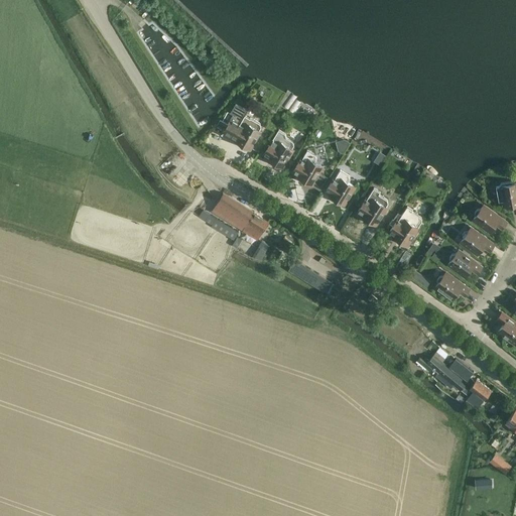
[(220,120),(217,125),(225,130),(224,131),(225,132),(231,136),(237,139),(236,141),(242,144),(243,147),(246,148),(248,148),(250,149),(260,131),(259,130),(261,127),(260,123),(250,117),(250,118),(245,115),(248,110),(243,107),(236,103),(230,113),(233,115),(231,118),(228,124),(220,120)]
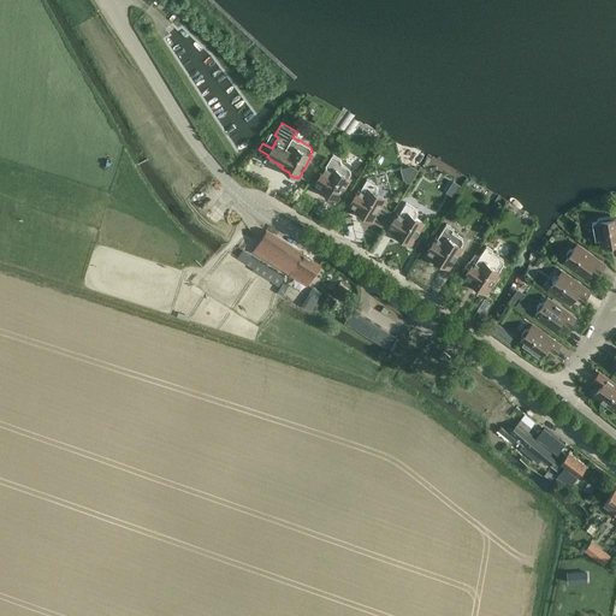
[(351,173),(350,169),(342,164),(341,159),(332,154),(326,166),(327,167),(325,170),(321,166),(315,177),(318,178),(315,183),(321,187),(320,189),(327,194),(329,197),(332,199),(335,199),(337,200),(350,178),(349,177),(351,173)]
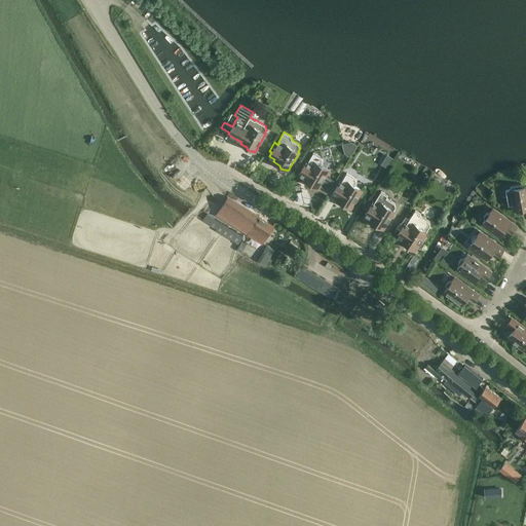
[(351,142),(342,145),(344,153),(349,156),(355,144),(351,142)]
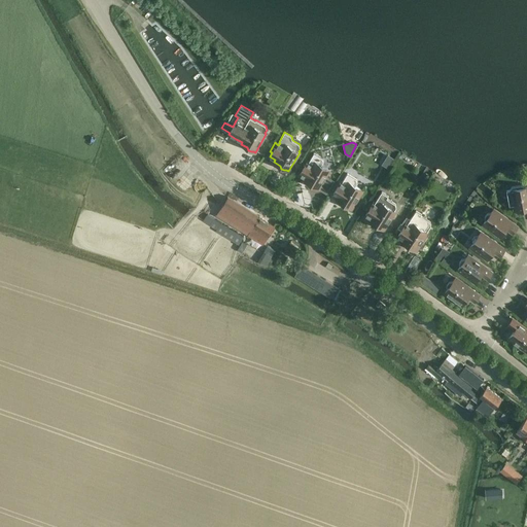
[(321,166),(323,162),(322,159),(314,153),(308,163),(307,162),(300,175),(306,178),(304,180),(311,184),(311,186),(314,188),(317,187),(318,188),(329,170),(321,166)]
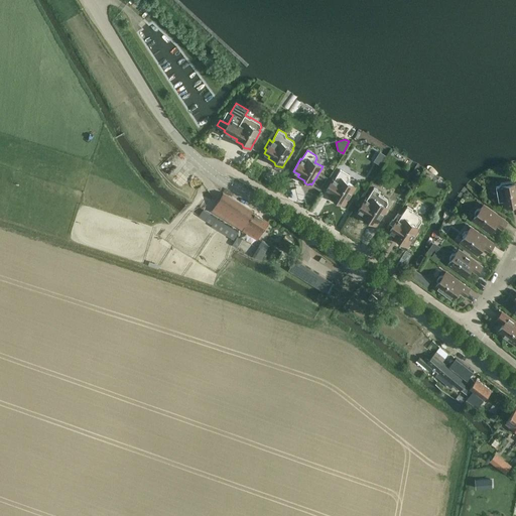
[(289,159),(284,166),(289,169),(293,162),(289,159)]
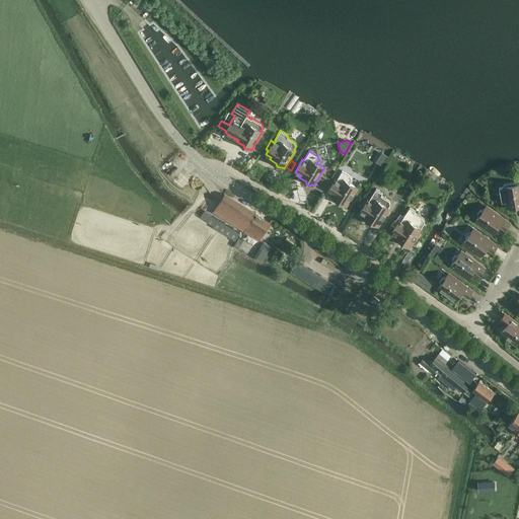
[(352,179),(351,176),(342,170),(337,179),(336,179),(327,192),(334,195),(331,197),(339,201),(339,204),(342,205),(345,205),(346,206),(357,188),(350,183),(352,179)]
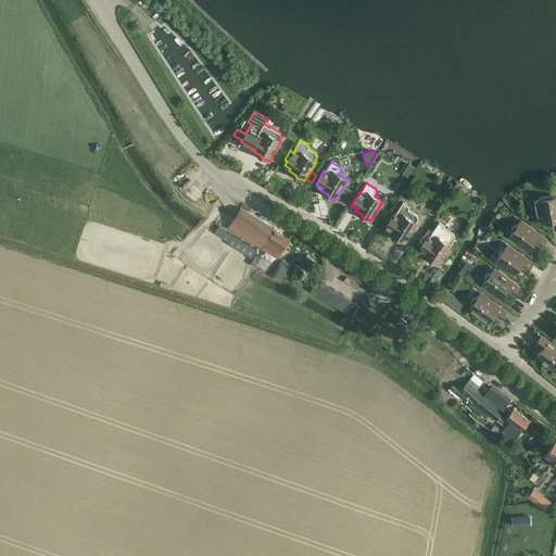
[(450,182),(444,190),(449,193),(454,186),(450,182)]
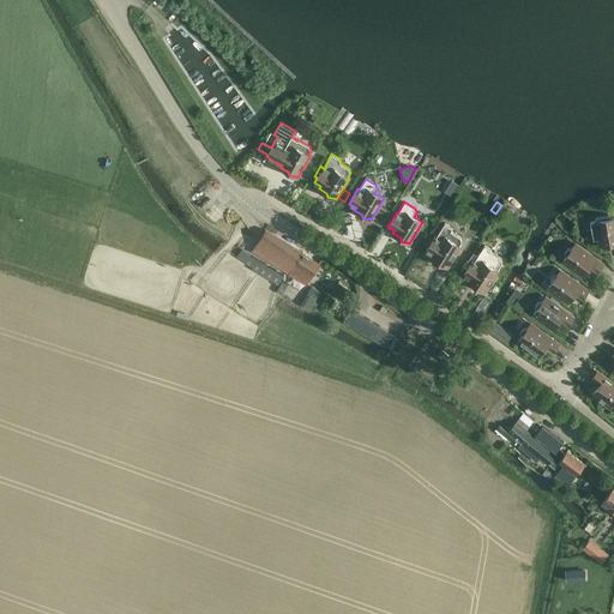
[(613,217),(612,218),(608,215),(603,216),(596,217),(594,222),(590,222),(594,240),(600,239),(600,245),(613,244),(613,252),(613,217)]
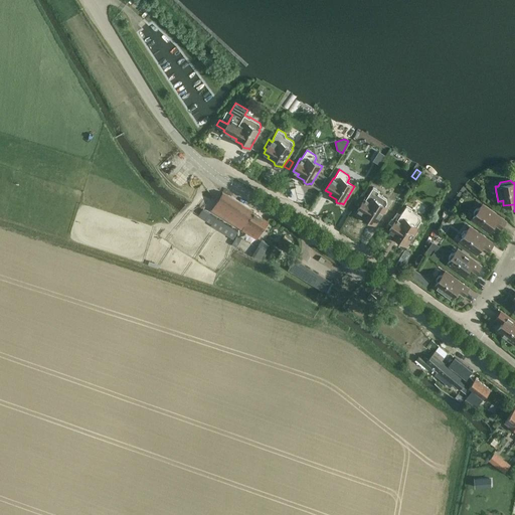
[(386,199),(378,193),(379,191),(373,187),(366,198),(365,198),(357,210),(362,213),(361,215),(367,219),(368,222),(370,223),(373,223),(375,224),(386,206),(385,206),(387,202),(386,199)]
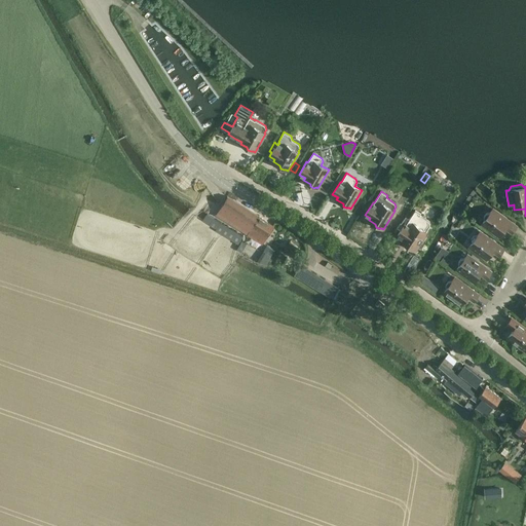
[(262,245),(274,225),(228,197),(217,216),(262,245)]
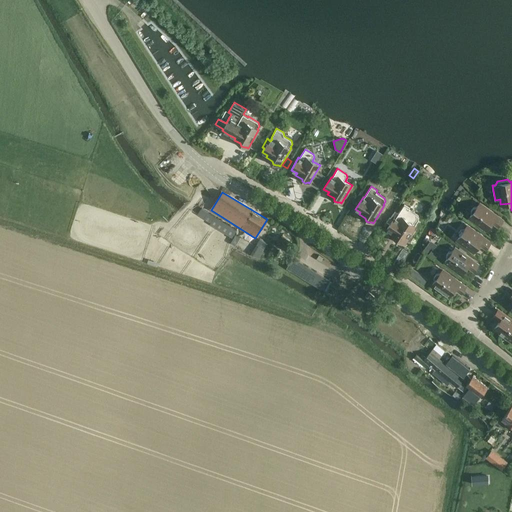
[(418,219),(418,215),(408,209),(409,208),(404,204),(395,218),(394,217),(386,229),(392,233),(390,235),(397,239),(397,241),(400,243),(402,242),(404,243),(415,226),(414,225),(417,222),(418,219)]
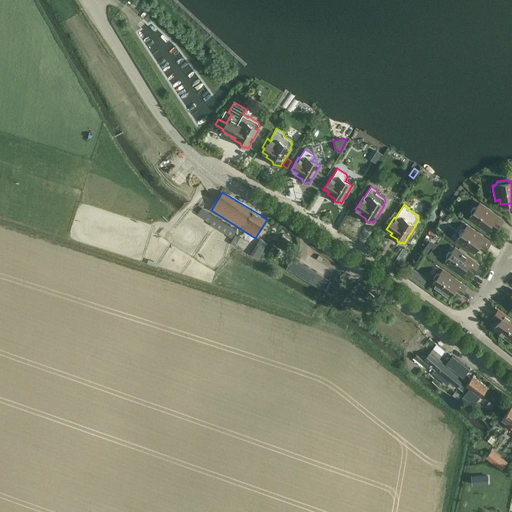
[(498,226),(502,220),(479,204),(477,207),(473,207),(471,210),(471,215),(469,218),(486,230),(492,221),(498,226)]
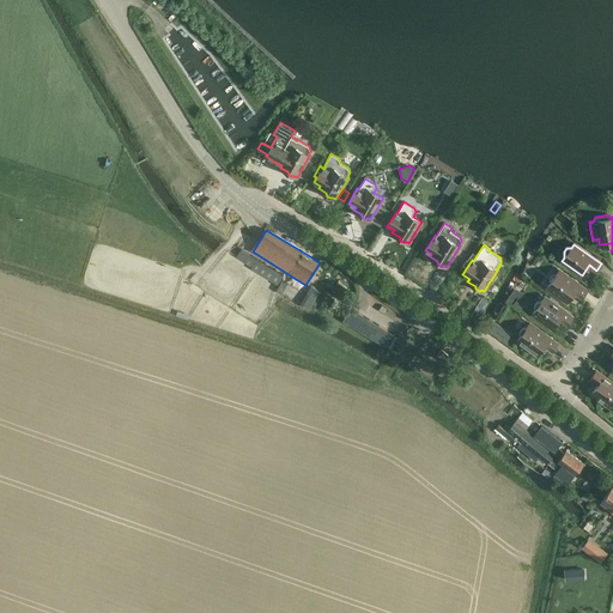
[(278,285),(283,274),(241,249),(236,258),(252,266),(250,268),(278,285)]
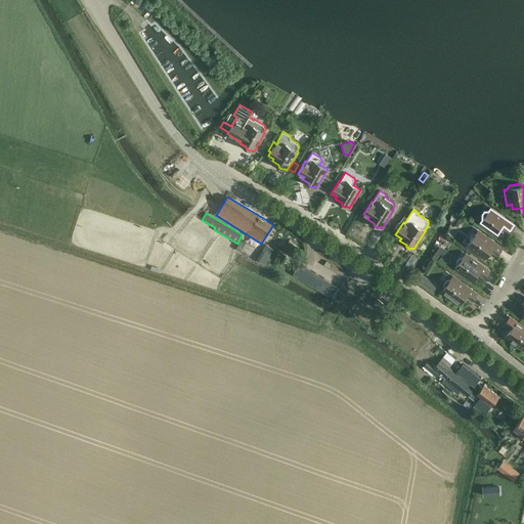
[(497,254),(501,249),(478,231),(476,234),(472,234),(469,238),(470,243),(468,246),(485,258),(491,249),(497,254)]
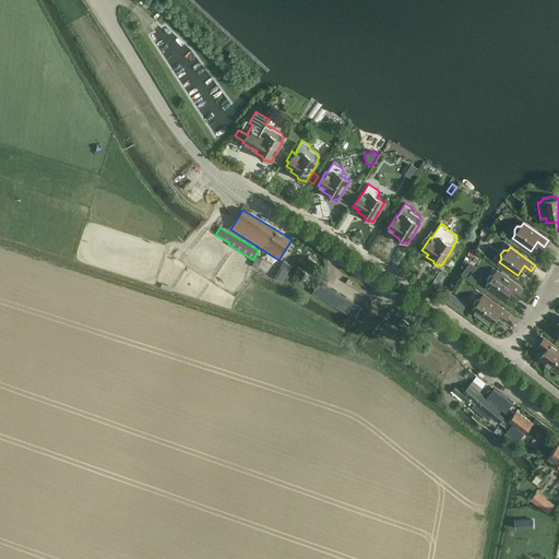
[(257,269),(257,268),(262,259),(257,257),(251,264),(251,265),(257,269)]
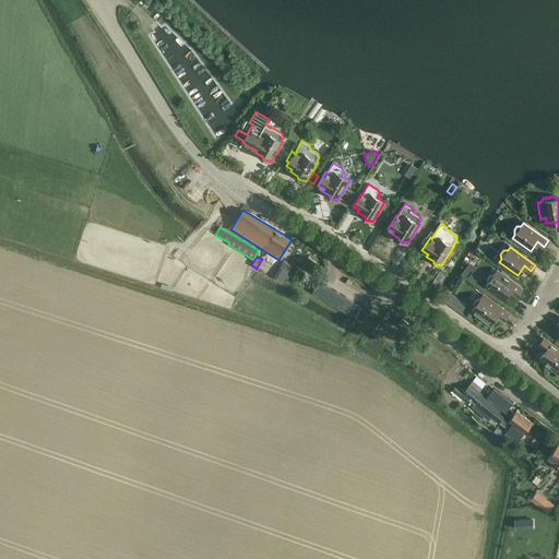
[(284,260),(281,266),(288,271),(292,265),(284,260)]
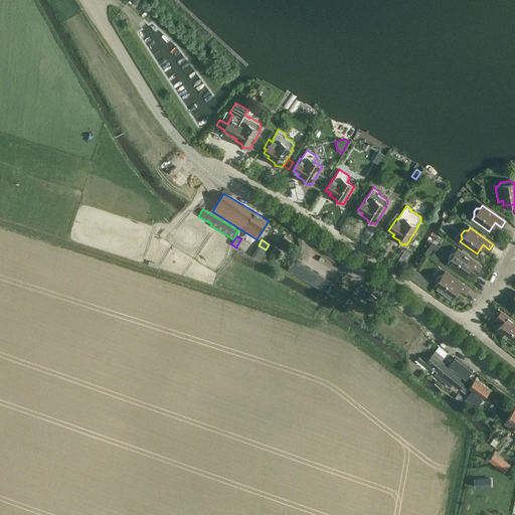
[(252,255),(260,260),(262,256),(264,252),(265,250),(258,246),(252,255)]
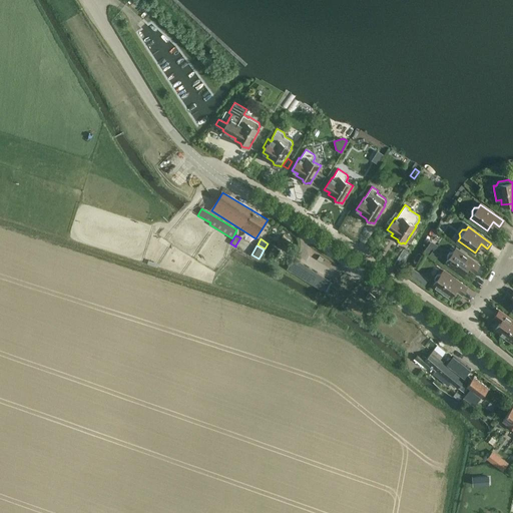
[(467,253),(460,248),(459,250),(456,248),(454,251),(449,252),(447,255),(448,260),(446,263),(462,275),(468,267),(475,271),(479,266),(466,255),(467,253)]
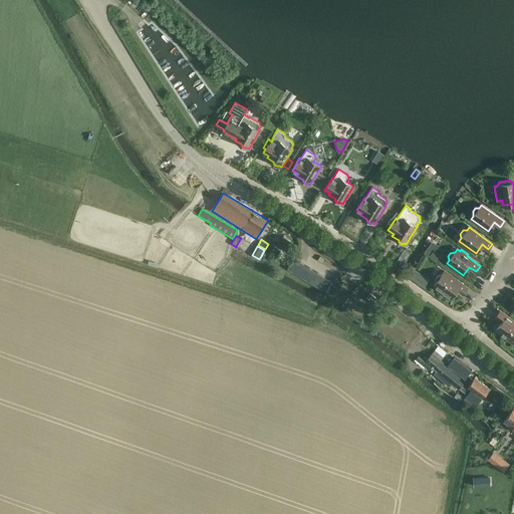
[(431,255),(430,255),(437,260),(441,254),(435,250),(434,250),(431,255)]
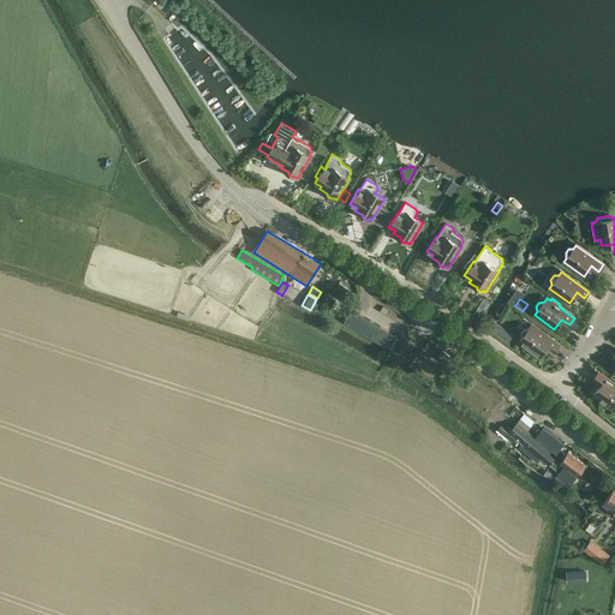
[(389,350),(396,336),(351,309),(344,322),(389,350)]
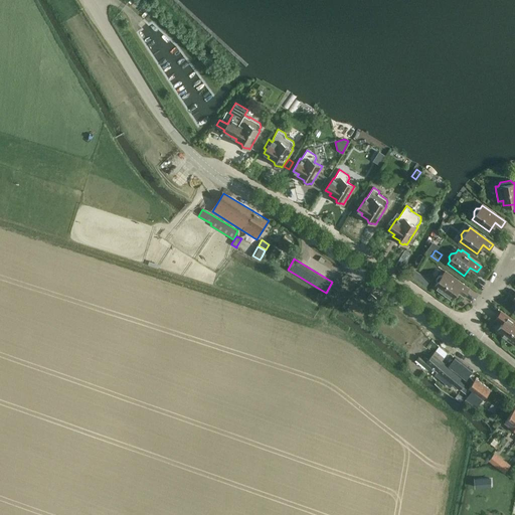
[(411,271),(408,275),(425,287),(431,281),(415,270),(413,268),(411,271)]
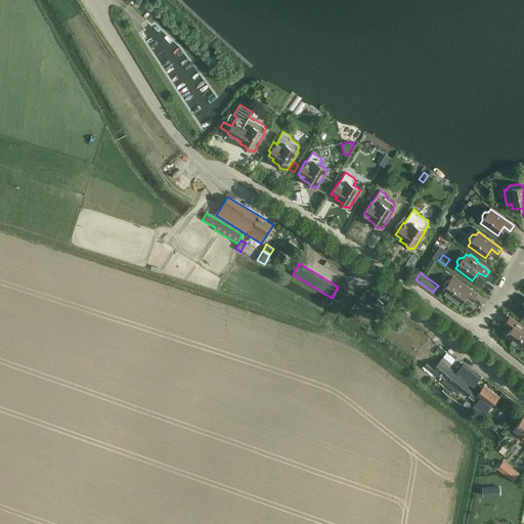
[(472,299),(476,294),(452,276),(450,279),(446,280),(444,284),(444,288),(442,291),(460,303),(466,295),(472,299)]
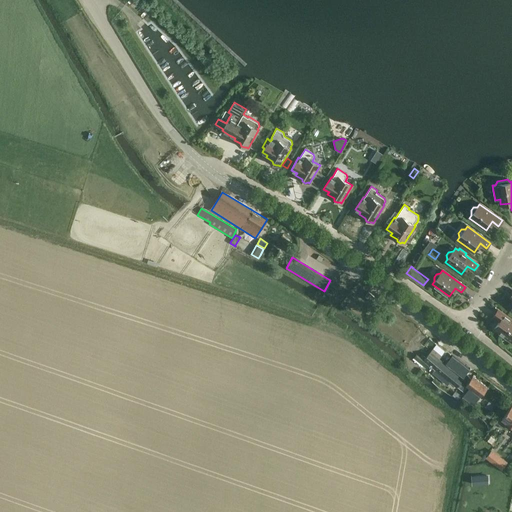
[(373,303),(377,298),(368,292),(365,296),(373,303)]
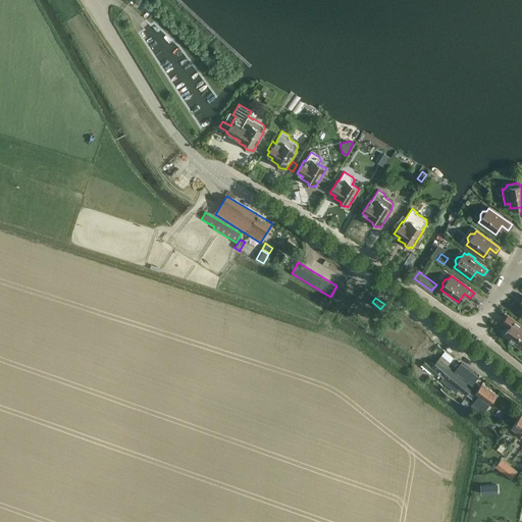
[(521,326),(508,316),(504,322),(510,326),(504,335),(521,348),(521,347),(521,348),(521,326)]
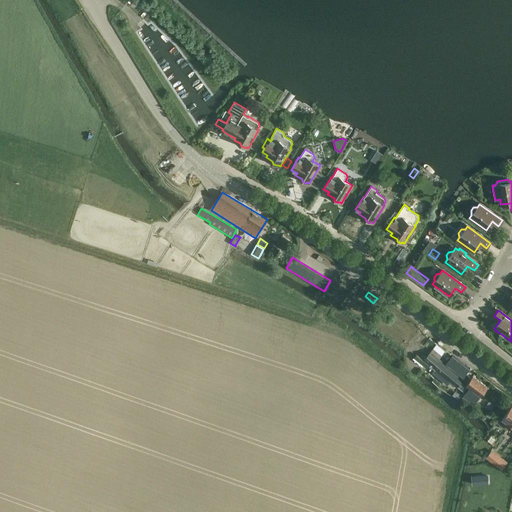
[(416,354),(413,357),(427,368),(429,365),(434,369),(449,382),(456,387),(463,379),(462,379),(462,378),(445,364),(439,359),(445,352),(436,345),(424,360),(416,354)]
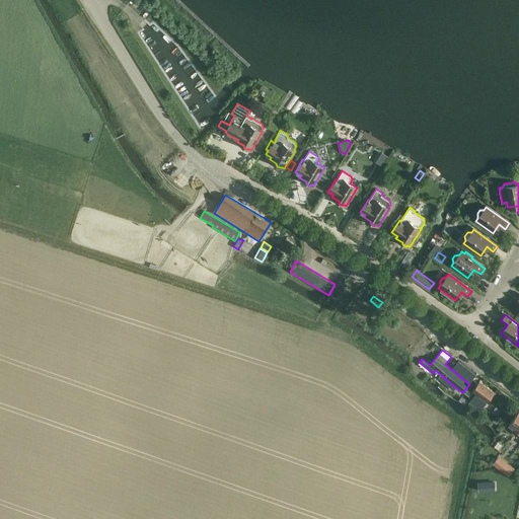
[(451,369),(468,383),(476,375),(458,360),(451,369)]
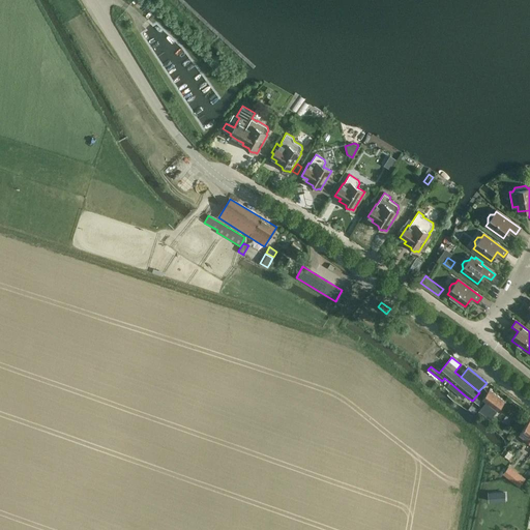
[(490,419),(504,402),(490,389),(482,399),(486,402),(478,410),(490,419)]
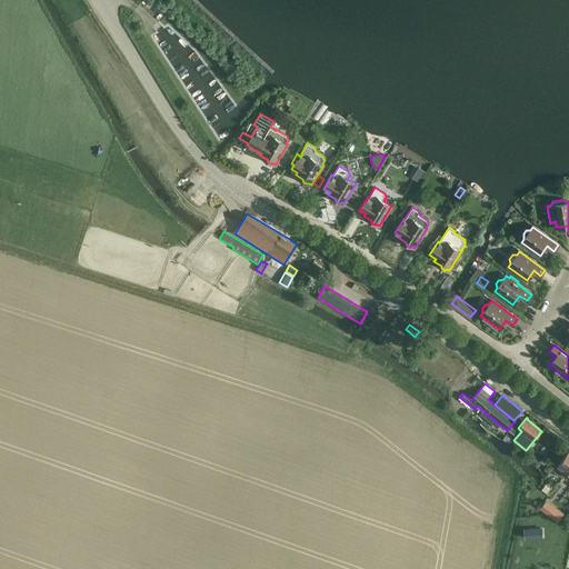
[(567,471),(568,468),(568,450),(558,465),(567,471)]
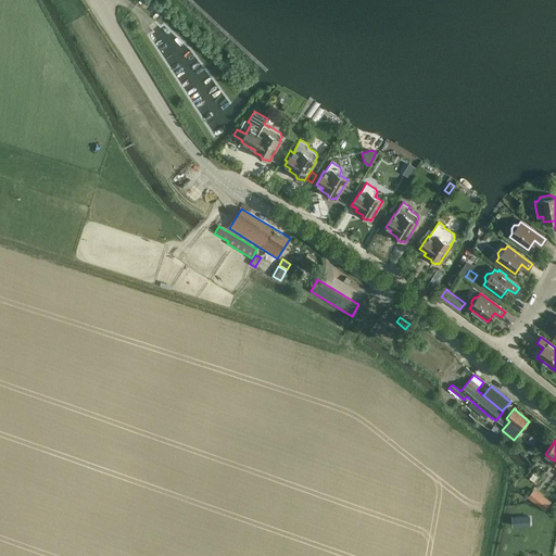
[(529,516),(512,517),(512,527),(530,526),(529,516)]
